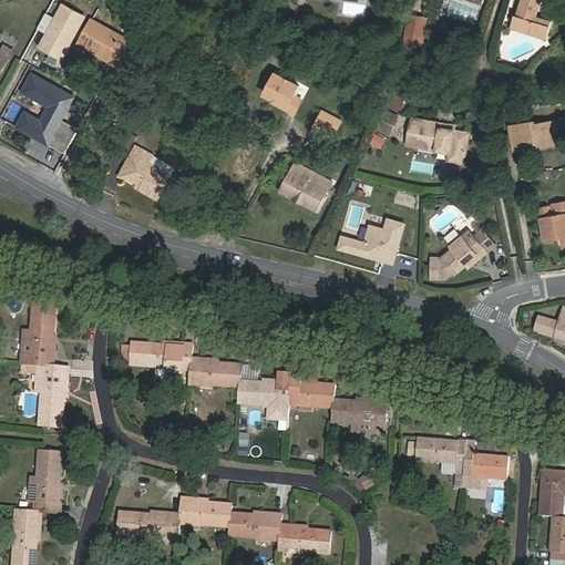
[(513,13),(510,24),(545,36),(551,19),(536,14),(540,0),(519,0),(515,14),(513,13)]
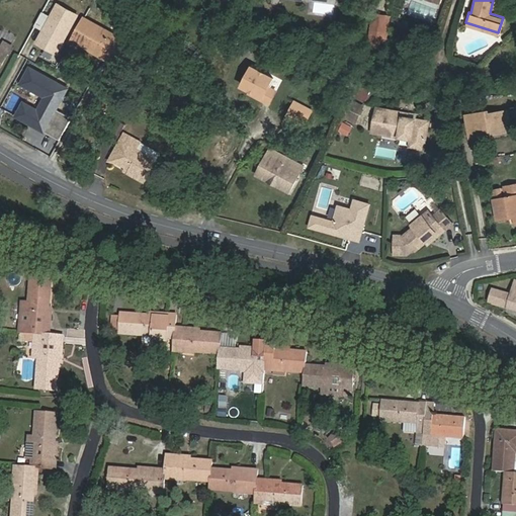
[(49,14),(40,9),(32,24),(41,28),(34,40),(55,51),(70,22),(66,20),(71,10),(56,2),(49,14)]
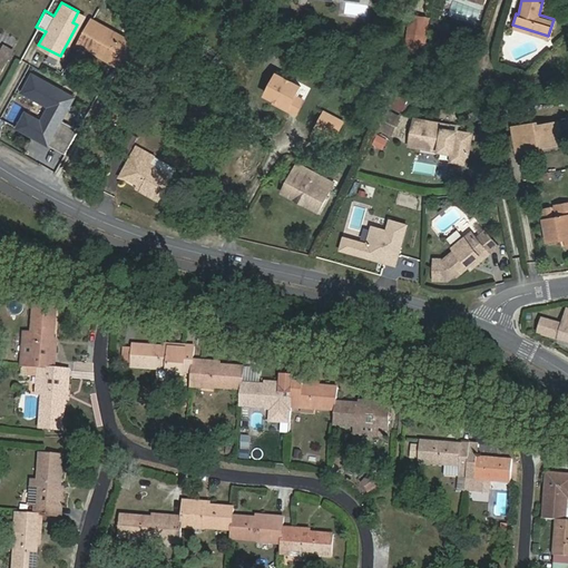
[(82,15),(78,11),(72,22),(77,25),(82,15)]
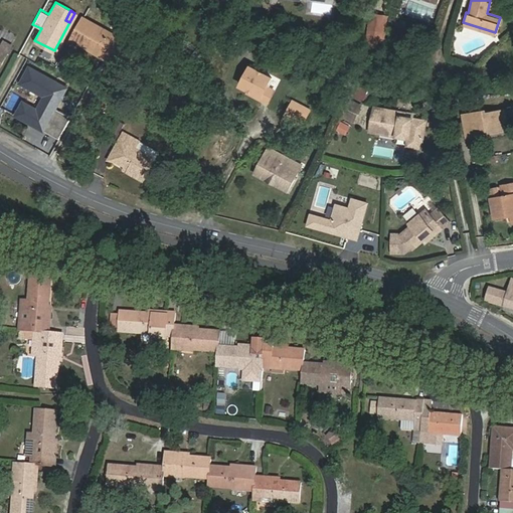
[(373,26),(382,28),(384,12),(368,10),(365,35),(371,36),(373,26)]
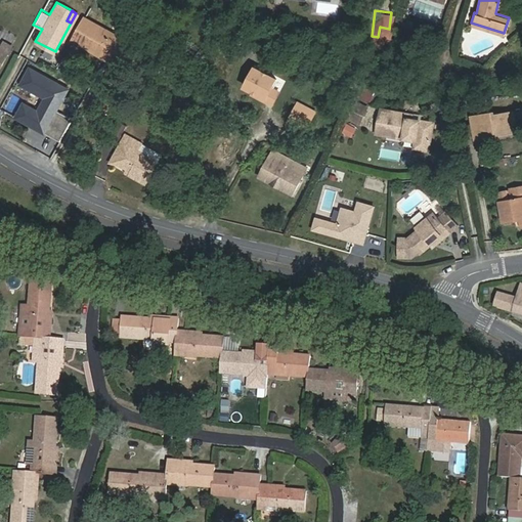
[(115,60),(125,41),(83,17),(72,37),(94,49),(115,60)]
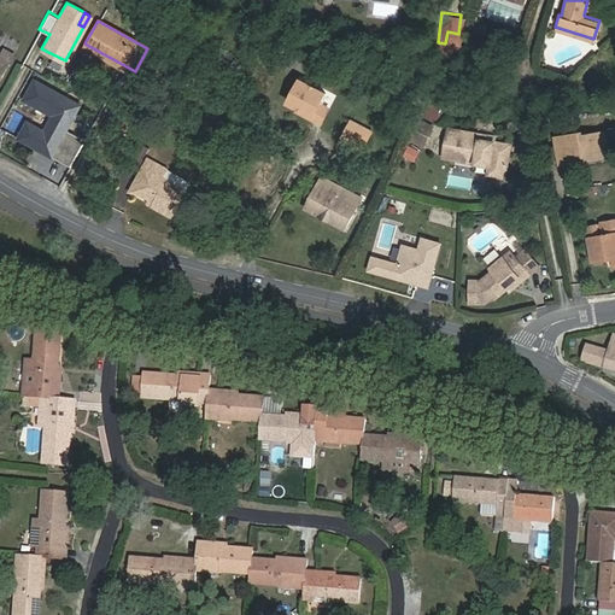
[(456,45),(458,34),(447,31),(445,44),(438,42),(435,54),(449,57),(451,45),(456,45)]
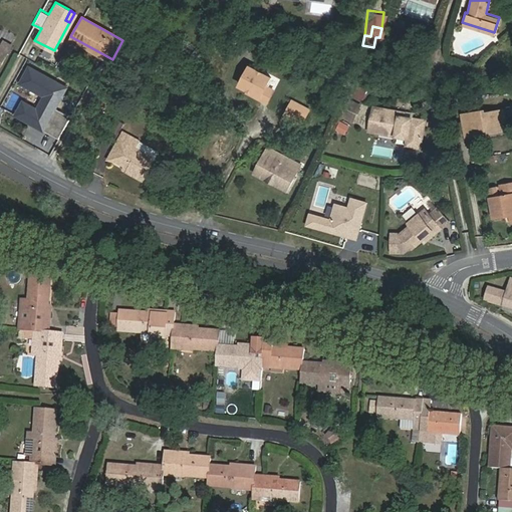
[(264,84),(268,75),(247,64),(237,83),(246,88),(258,94),(264,84)]
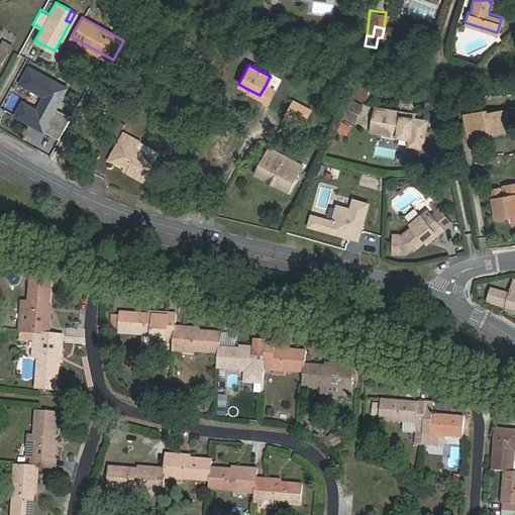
[(70,117),(54,109),(62,94),(49,87),(53,81),(27,67),(20,81),(27,84),(25,87),(42,96),(35,110),(21,102),(14,115),(21,120),(22,117),(38,126),(41,121),(45,123),(41,130),(58,139),(70,117)]
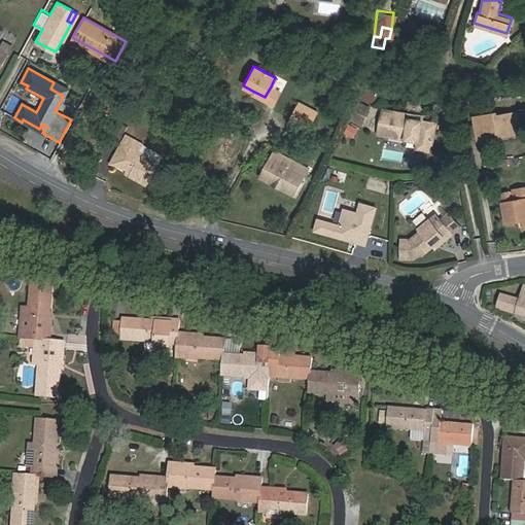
[(353,86),(358,78),(338,68),(334,76),(353,86)]
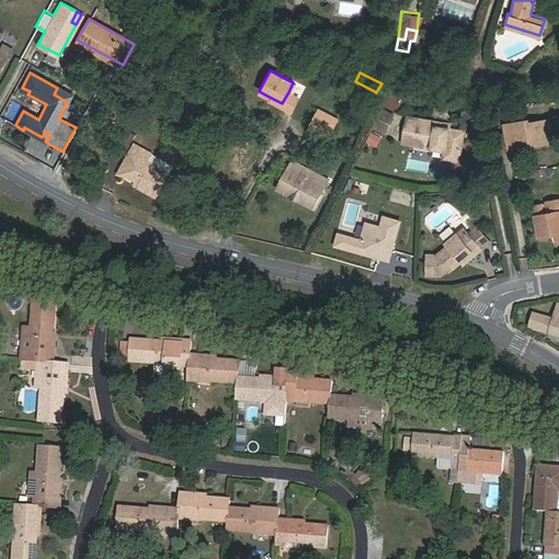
[(67,102),(71,95),(57,88),(54,94),(67,102)]
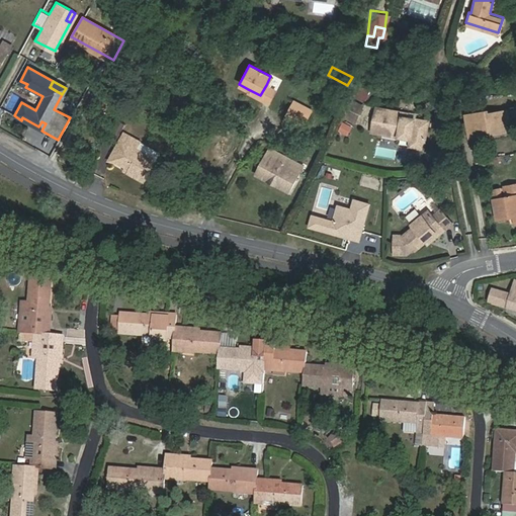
[(260,95),(248,89),(246,91),(266,101),(273,89),(266,85),(260,95)]
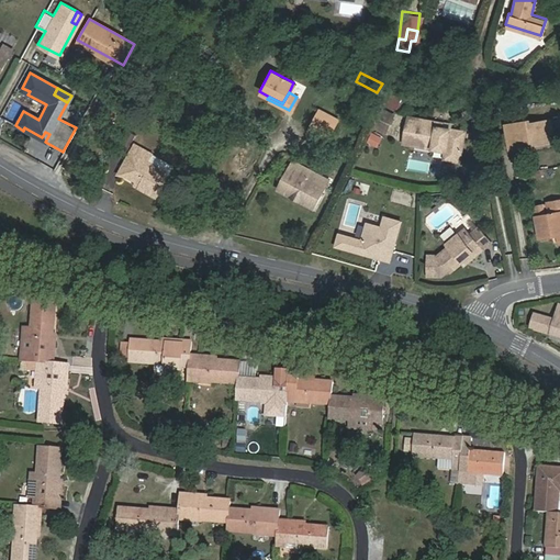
[(326,137),(337,116),(318,107),(308,126),(326,137)]
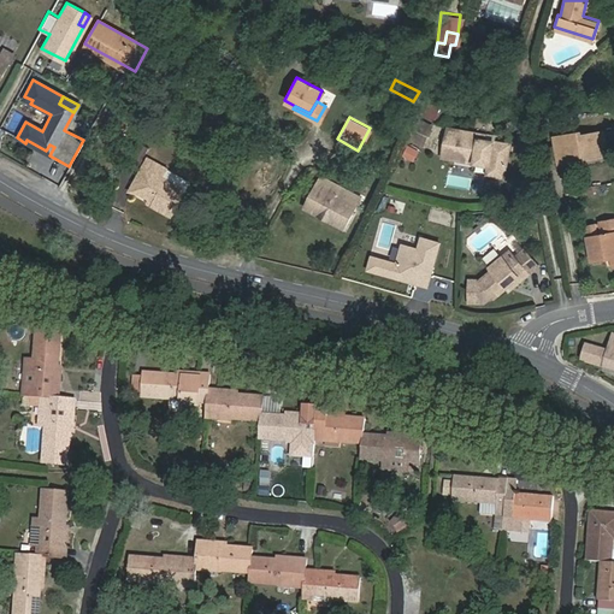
[(430,124),(417,117),(408,133),(421,140),(430,124)]
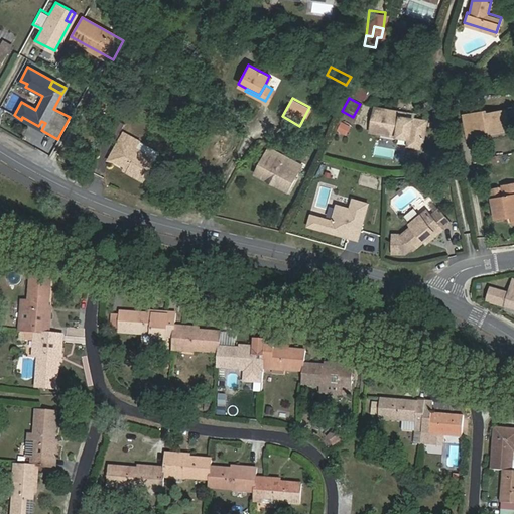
[(395,135),(395,132),(381,108),(372,106),(368,125),(375,126),(374,131),(395,135)]
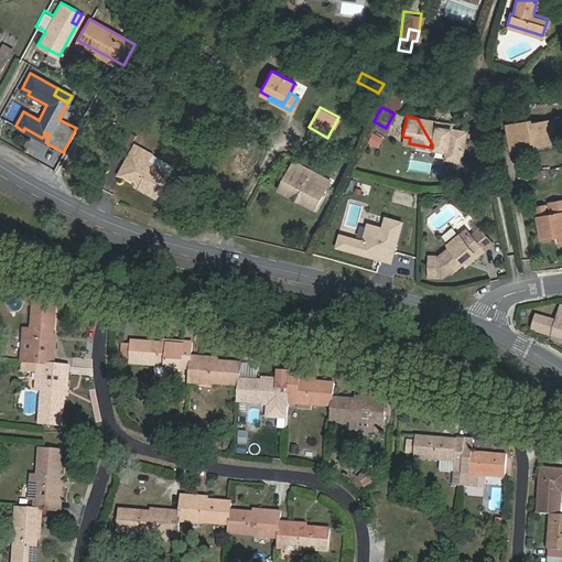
[(417,118),(432,144),(433,143),(445,147),(443,159),(457,162),(464,132),(449,129),(447,133),(439,131),(441,123),(417,118)]
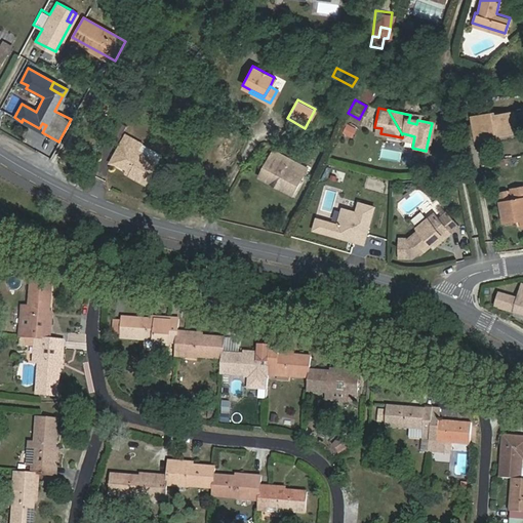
[(492,110),(470,114),(474,137),(517,129),(513,110),(493,113),(492,110)]
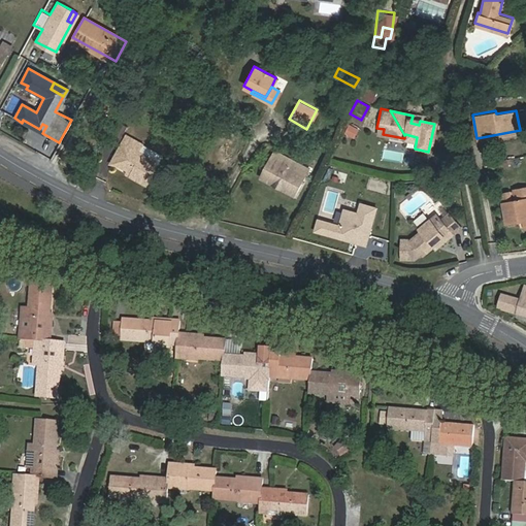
[(42,133),(46,126),(42,124),(39,129),(23,120),(22,123),(42,133)]
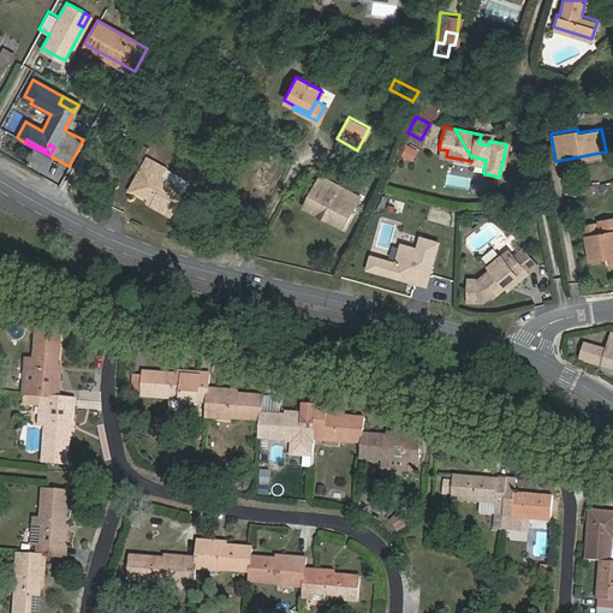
[(137,142),(129,158),(137,162),(146,147),(137,142)]
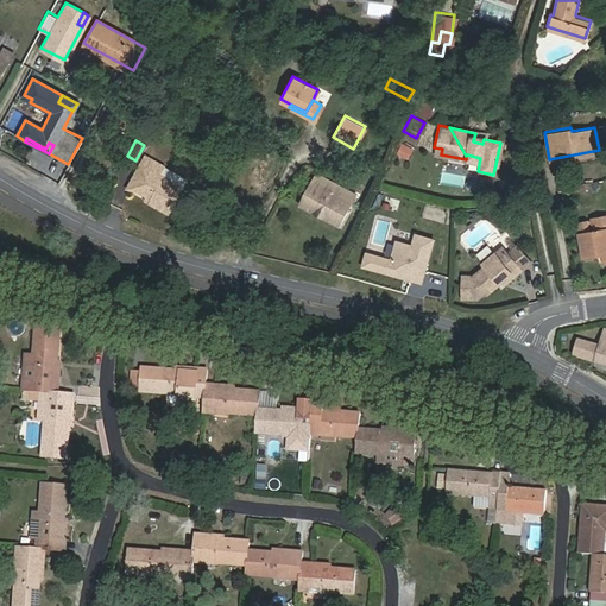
[(410,147),(401,143),(395,152),(405,158),(410,147)]
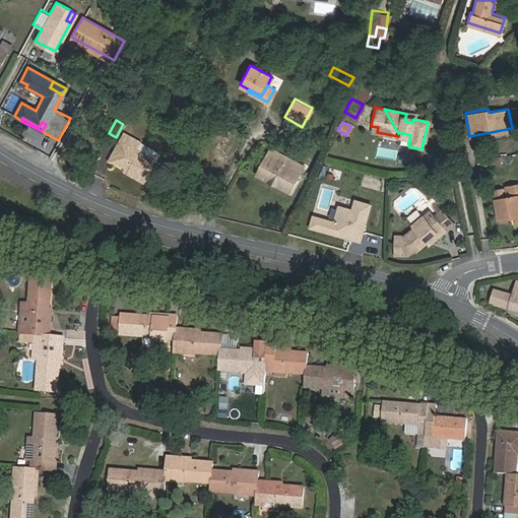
[(115,152),(118,164),(124,168),(128,170),(127,173),(143,182),(158,152),(122,133),(119,140),(121,141),(115,152)]
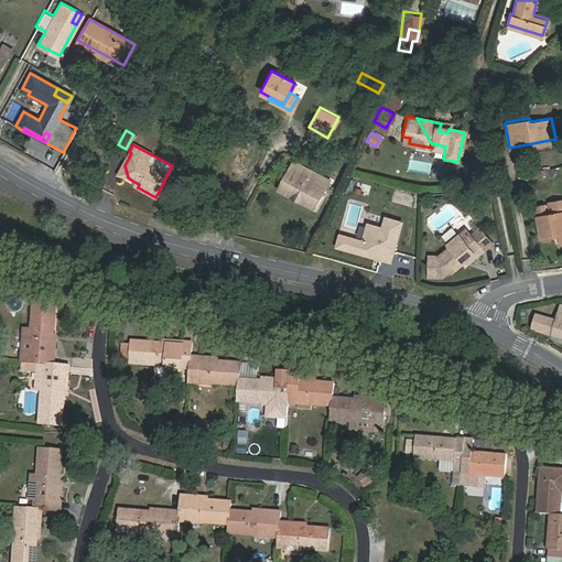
[(125,165),(131,153),(129,152),(116,174),(128,177),(125,165)]
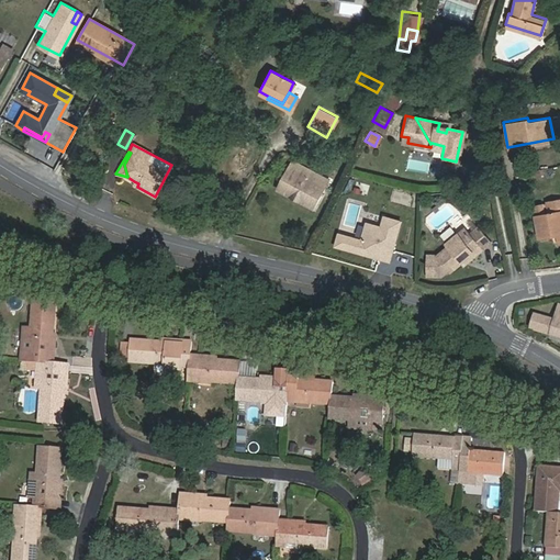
[(327,178),(291,158),(276,187),(312,205),(327,178)]
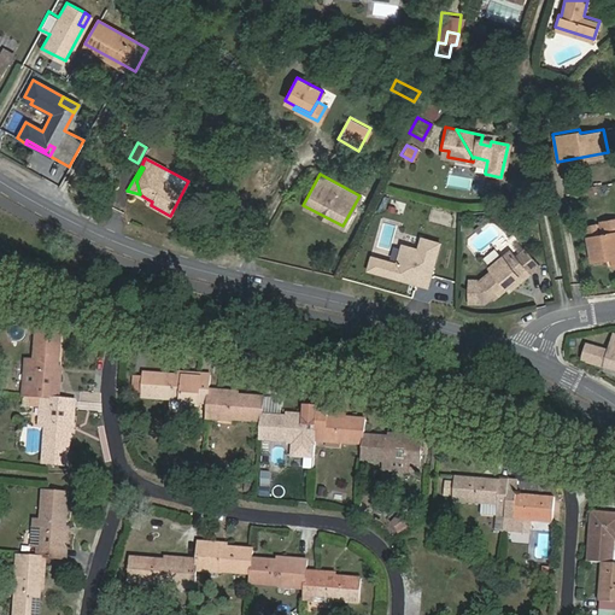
[(614,216),(599,220),(602,233),(596,234),(593,222),(585,223),(591,258),(610,256),(613,264),(614,263),(614,216)]
